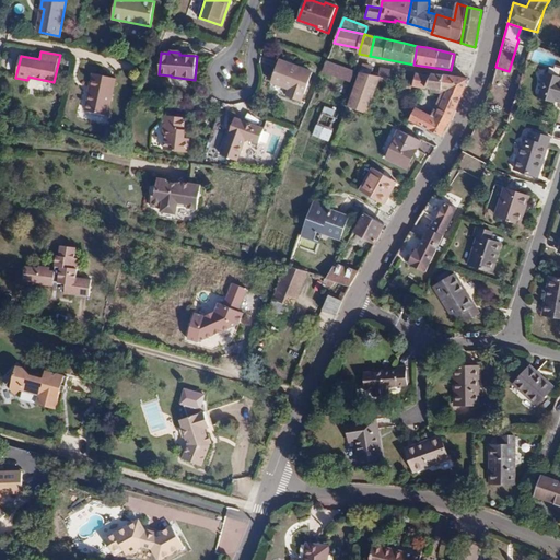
[(305,94),(313,73),(280,60),(271,83),(289,91),(287,96),(301,102),(304,94),(305,94)]
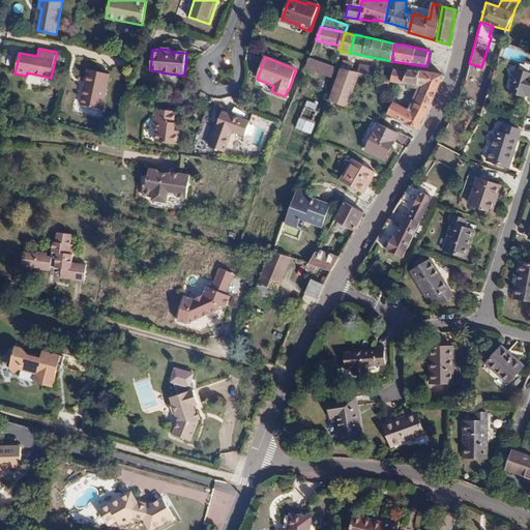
[(310,57),(305,68),(320,74),(324,63),(310,57)]
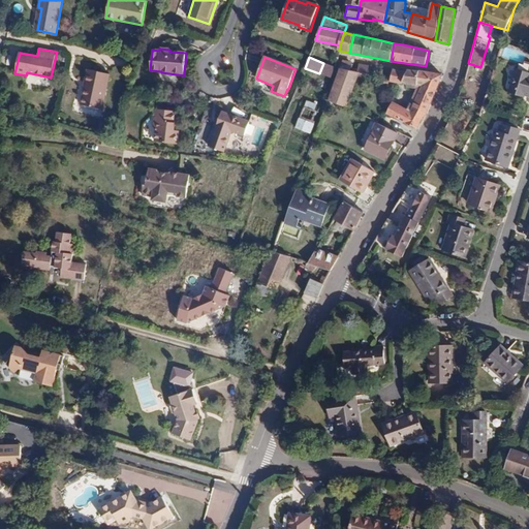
[(343,61),(340,68),(350,70),(352,63),(347,62),(343,61)]
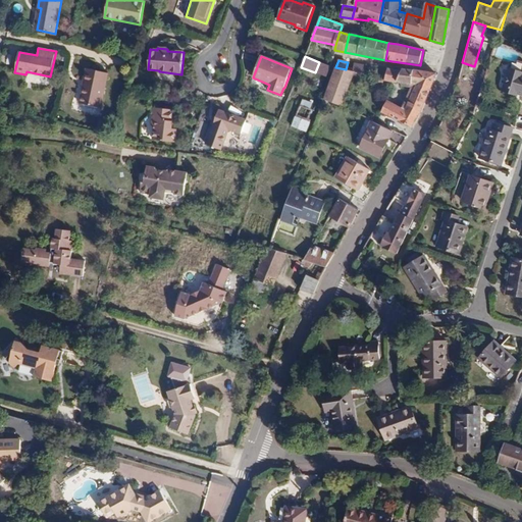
[(517,63),(513,62),(512,69),(509,68),(503,91),(517,95),(517,94),(521,95),(521,61),(518,60),(517,63)]
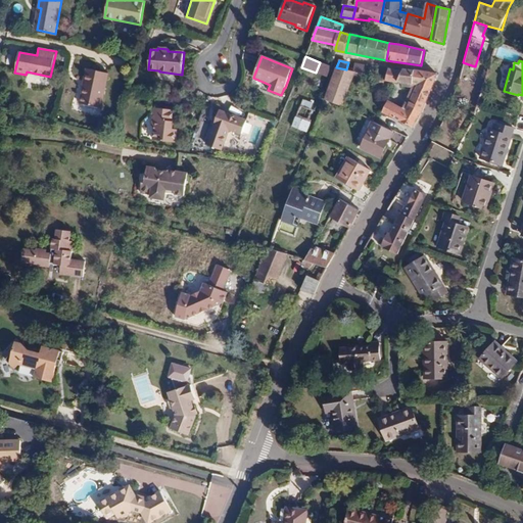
[(320,62),(316,73),(327,77),(331,66),(320,62)]
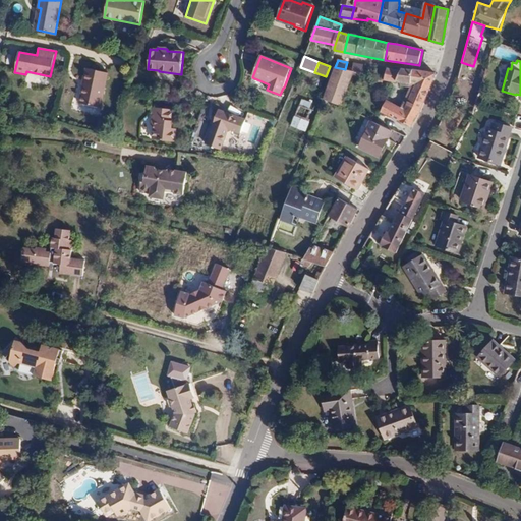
[(354,63),(352,71),(355,71),(363,73),(365,66),(354,63)]
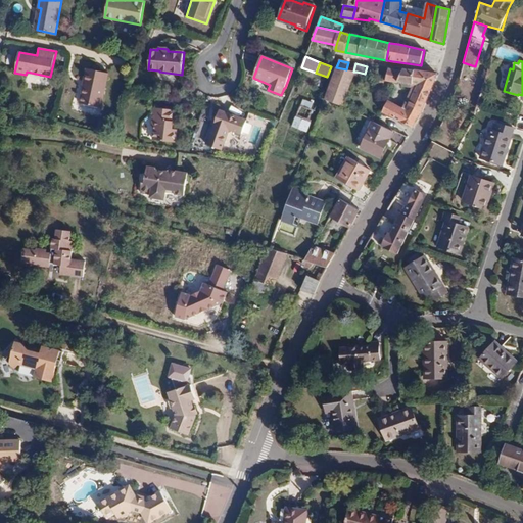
[(336,67),(324,100),(343,107),(354,77),(357,72),(353,72),(346,69),(336,67)]
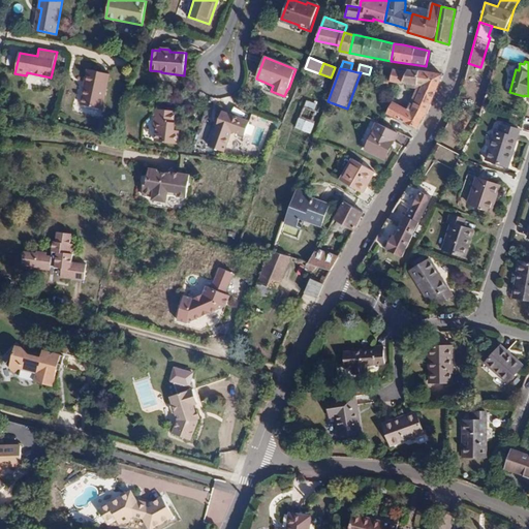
[(101,110),(110,74),(87,69),(85,81),(86,81),(81,104),(101,110)]
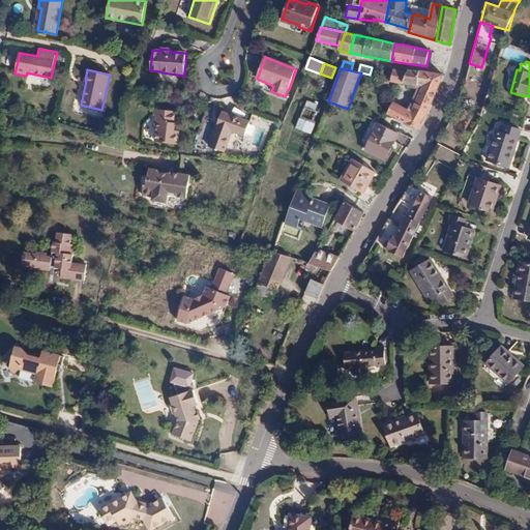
[(388,114),(418,129),(428,114),(444,76),(425,72),(409,69),(407,72),(394,70),(390,82),(403,85),(404,83),(409,84),(423,86),(416,101),(411,111),(393,102),(388,114)]
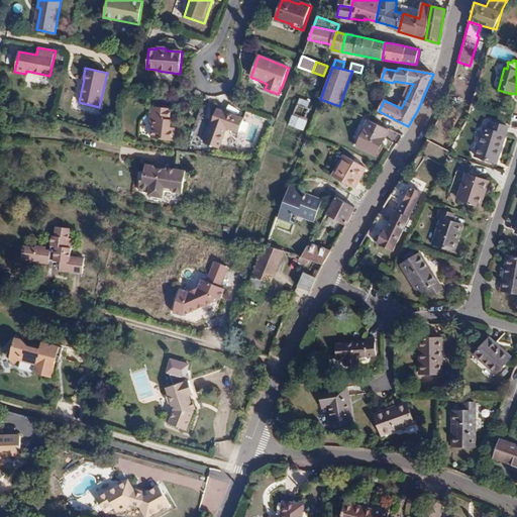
[(402,97),(406,99),(413,84),(399,82),(398,86),(407,88),(402,97)]
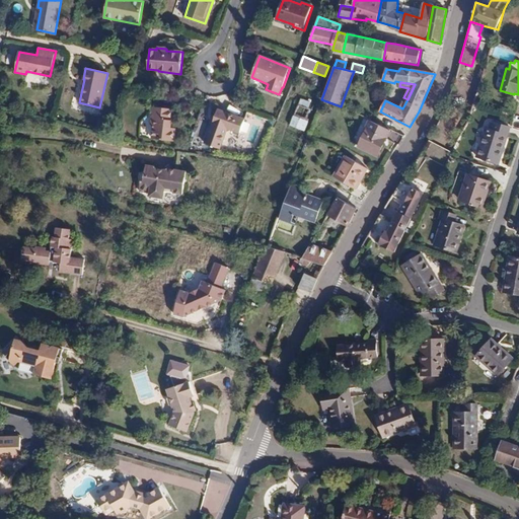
[(290,126),(305,132),(309,121),(306,119),(310,108),(299,103),(290,126)]
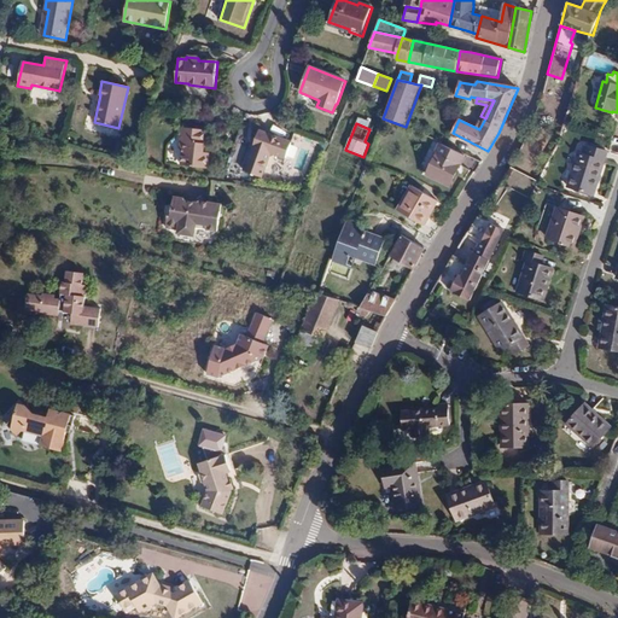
[(34,127),(30,138),(42,140),(45,130),(34,127)]
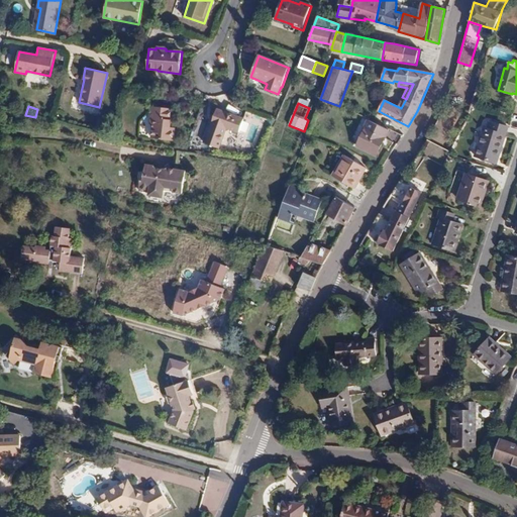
[(169,128),(171,109),(153,107),(150,126),(153,126),(152,138),(173,141),(174,129),(169,128)]
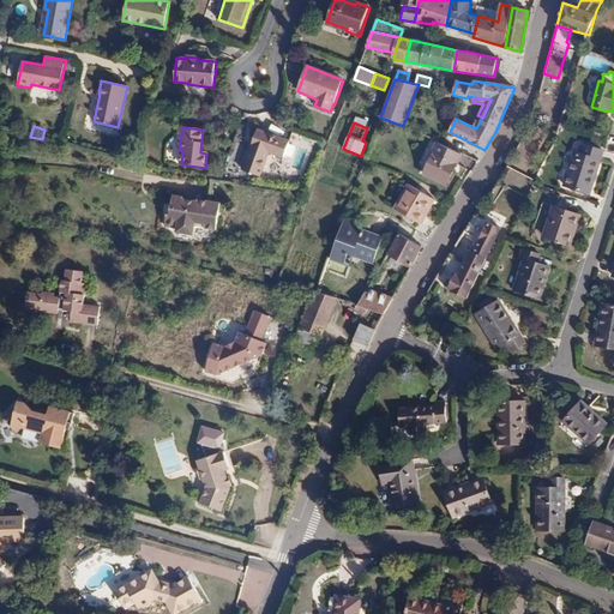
[(283,158),(289,142),(258,130),(242,170),(259,176),(269,152),(283,158)]
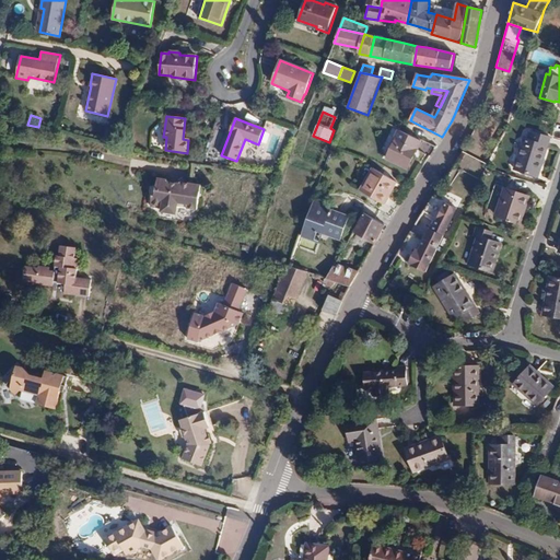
[(407,171),(422,141),(399,130),(385,160),(407,171)]
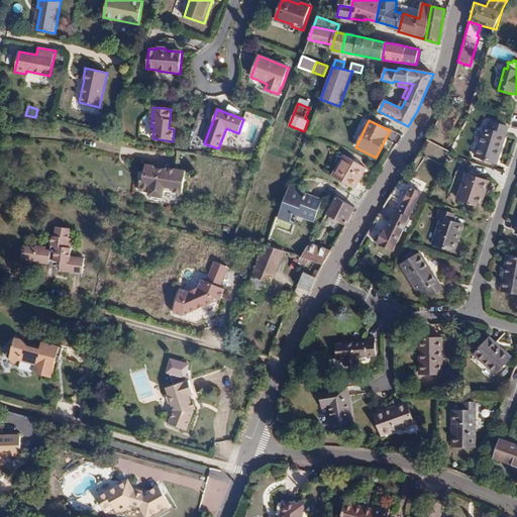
[(497,164),(508,126),(491,121),(488,128),(484,127),(475,157),(497,164)]
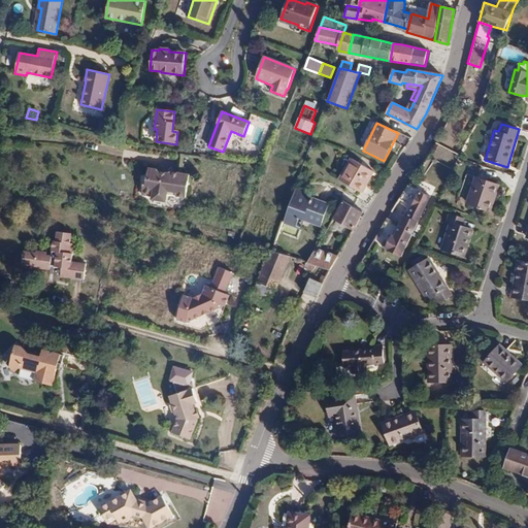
[(362,193),(374,172),(352,159),(339,179),(362,193)]
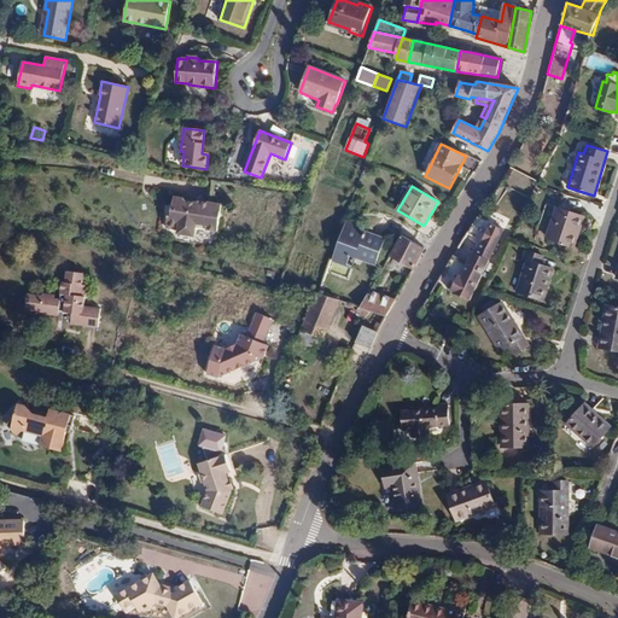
[(165,227),(178,229),(178,233),(194,235),(196,227),(217,231),(221,204),(199,200),(198,203),(184,200),(184,198),(174,197),(172,210),(174,210),(173,216),(168,215),(165,227)]
